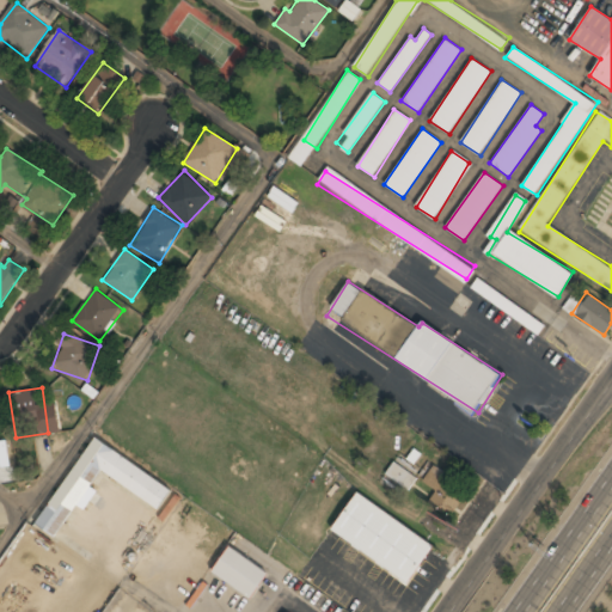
[(99,471),(160,509),(172,488),(92,438),(37,525),(57,538),(99,471)]
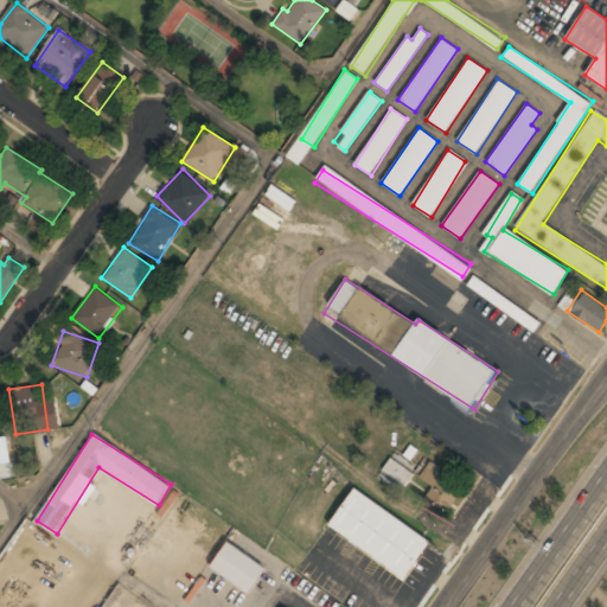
[(381,473),(404,487),(414,472),(390,458),(381,473)]
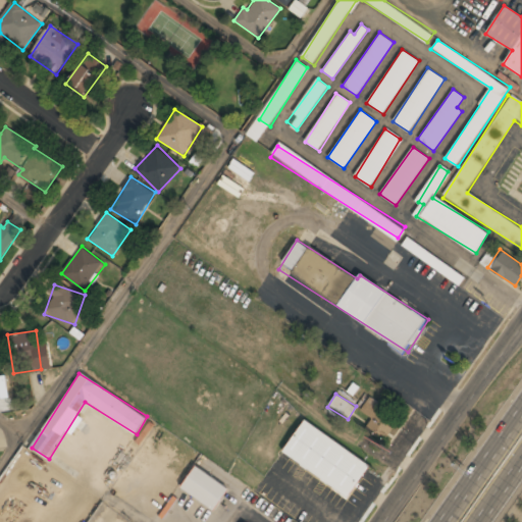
[(366,428),(384,440),(401,415),(369,395),(359,411),(372,418),(366,428)]
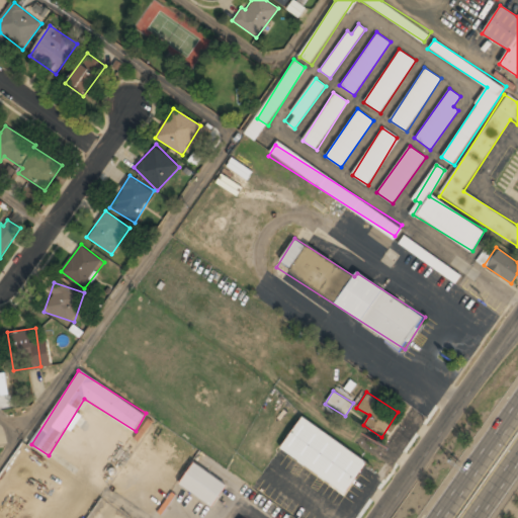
[(278,450),(346,495),(368,461),(300,417),(278,450)]
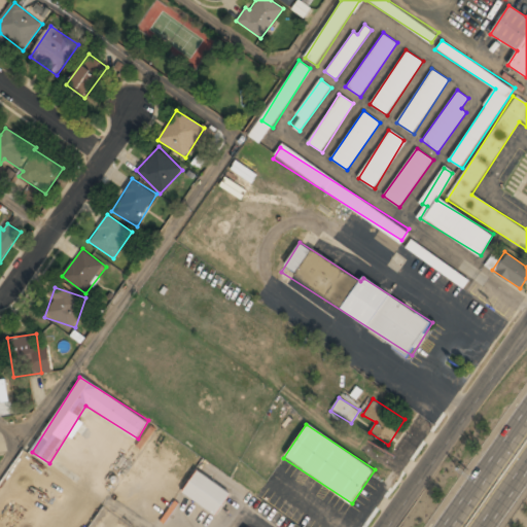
[(232,493),(198,469),(182,492),(215,516),(232,493)]
